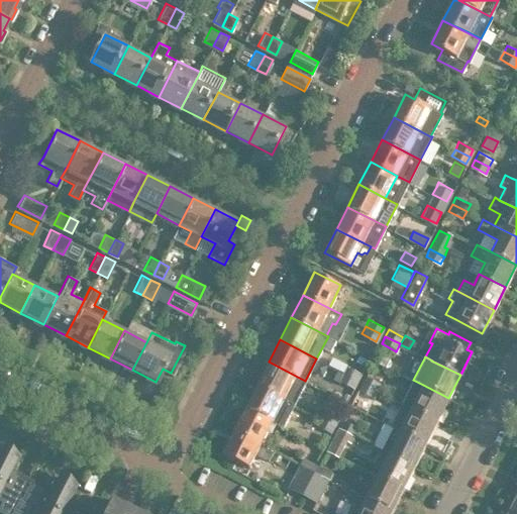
[(294,403),(305,381),(269,362),(256,385),(294,403)]
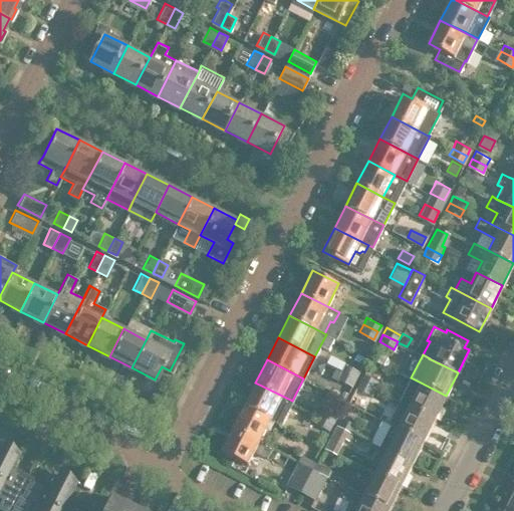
[(340,369),(354,376),(358,369),(344,362),(340,369)]
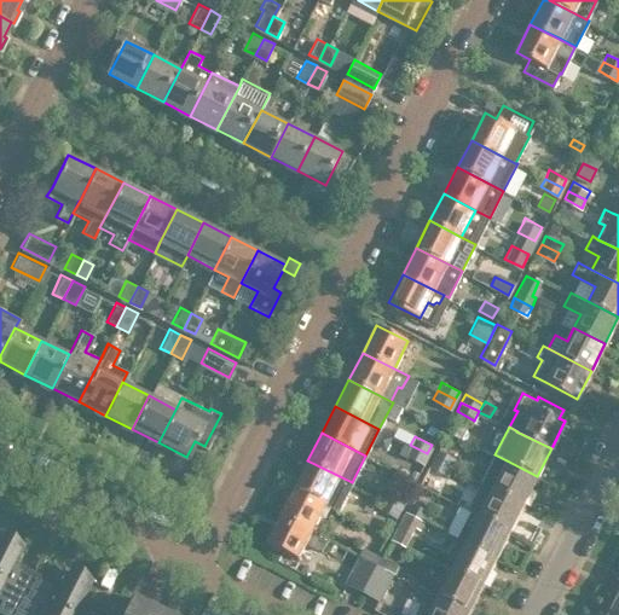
[(423,462),(427,453),(410,445),(406,453),(423,462)]
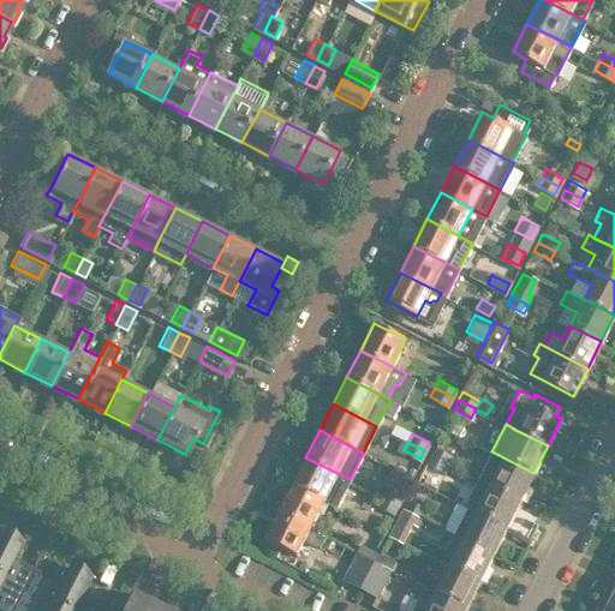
[(435,445),(431,454),(448,462),(452,454),(435,445)]
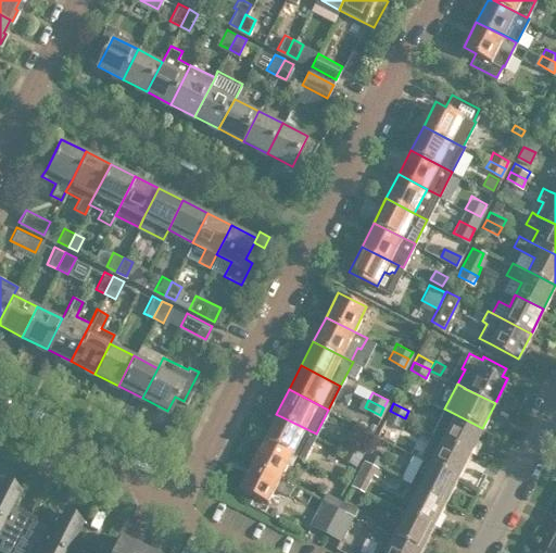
[(470,452),(482,428),(455,414),(444,409),(432,432),(442,438),(470,452)]
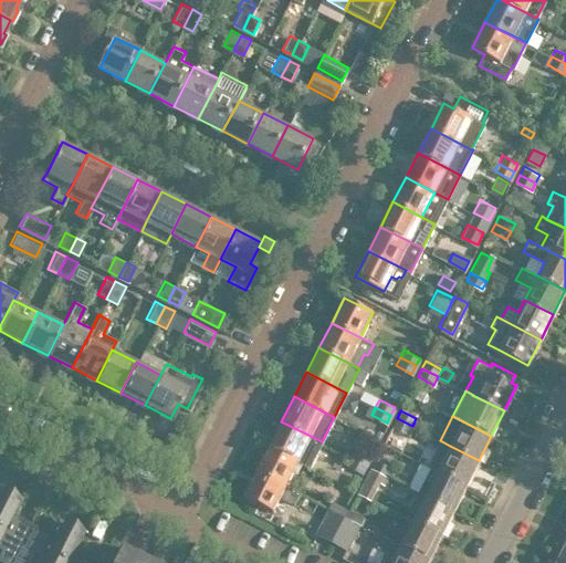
[(408,434),(412,426),(397,418),(392,426),(408,434)]
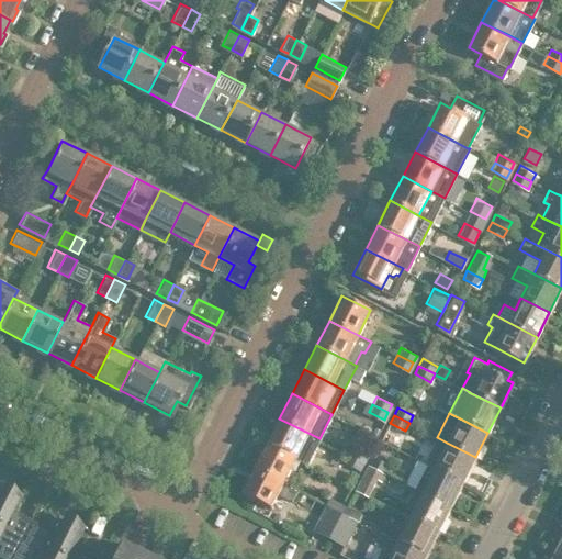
[(267,443),(295,457),(306,462),(319,438),(279,418),(267,443)]
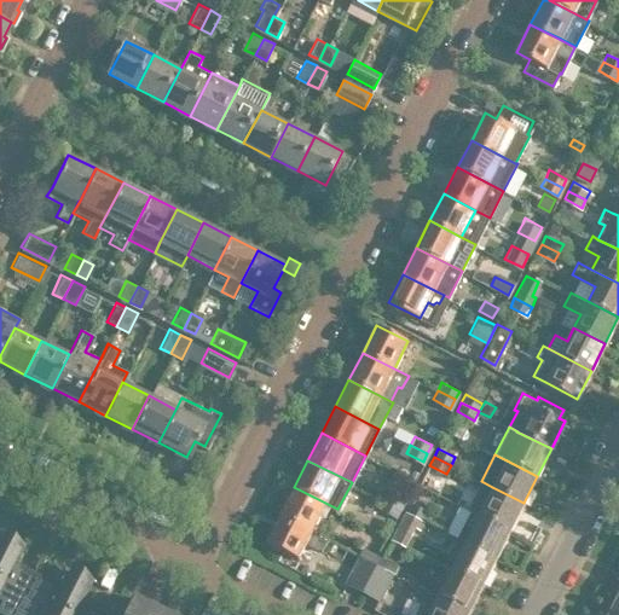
[(325,503),(294,487),(281,514),(312,529),(325,503)]
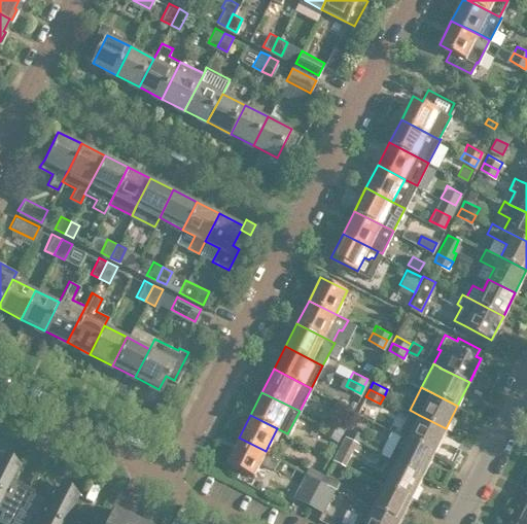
[(408,438),(434,451),(446,428),(419,415),(408,438)]
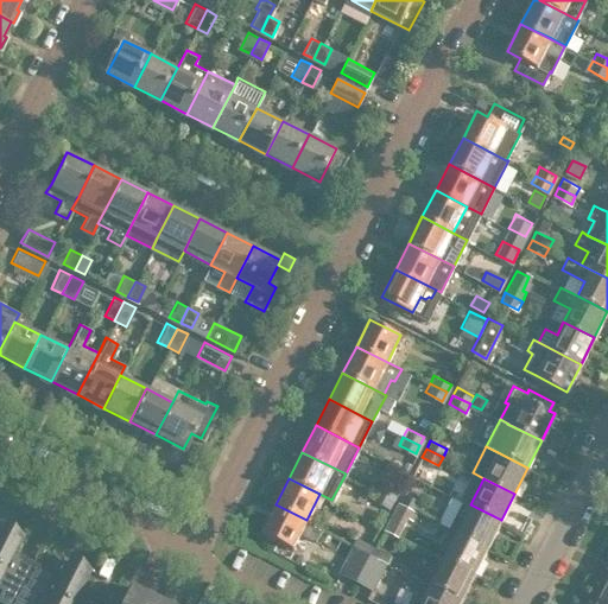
[(377,489),(393,498),(397,490),(380,481),(377,489)]
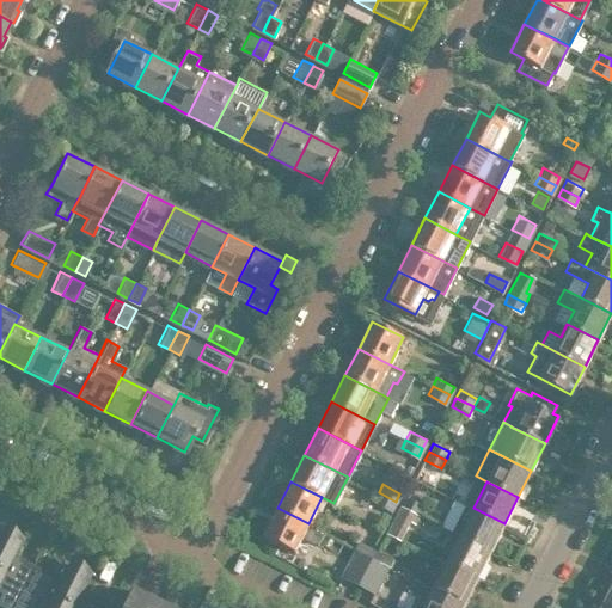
[(391,510),(396,502),(379,492),(374,502),(391,510)]
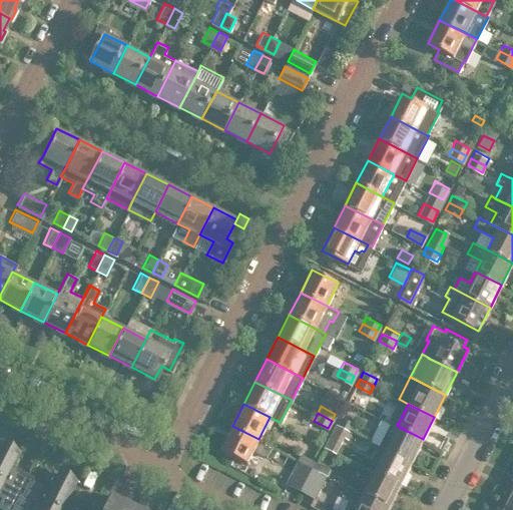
[(341,416),(337,423),(351,431),(355,424),(341,416)]
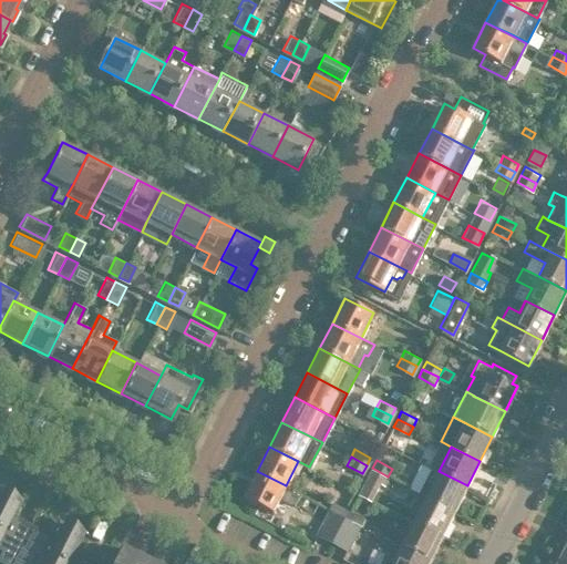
[(467,485),(439,471),(430,467),(418,491),(418,492),(426,496),(454,511),(467,485)]
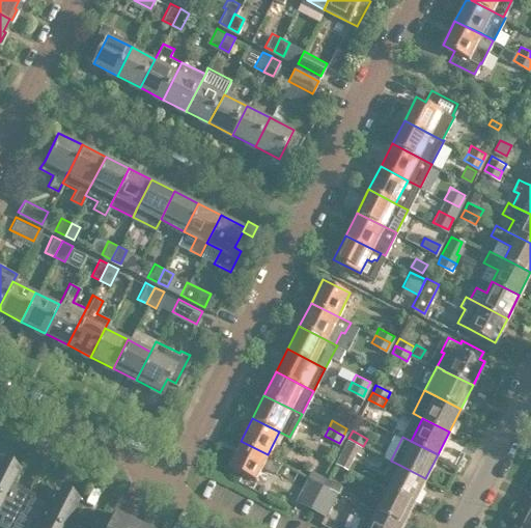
[(345,446),(337,462),(348,467),(357,451),(360,453),(363,446),(348,438),(345,446)]
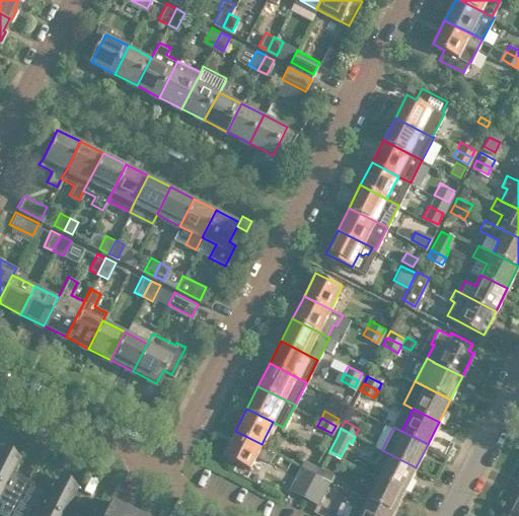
[(262,444),(235,431),(223,454),(249,467),(256,454),(269,460),(274,451),(262,444)]
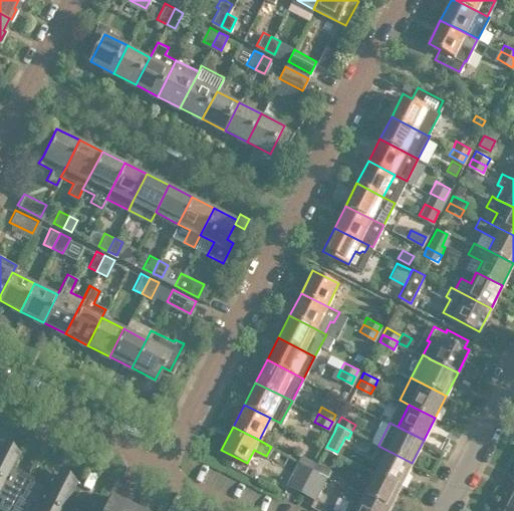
[(0,495),(1,495),(0,496),(0,506),(8,510),(22,481),(13,476),(16,471),(10,469),(17,455),(0,445),(0,495)]
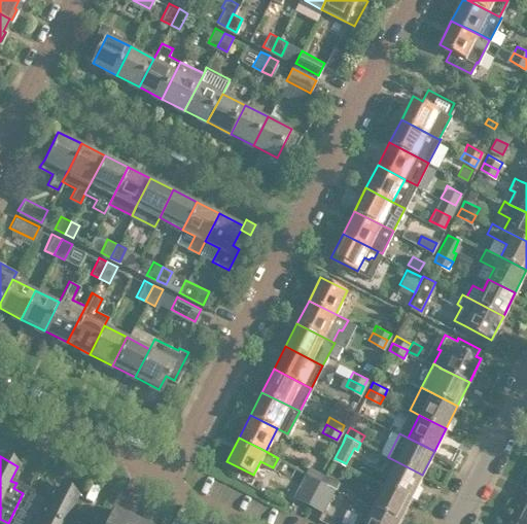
[(384,484),(411,497),(422,475),(396,461),(388,457),(377,480),(384,484)]
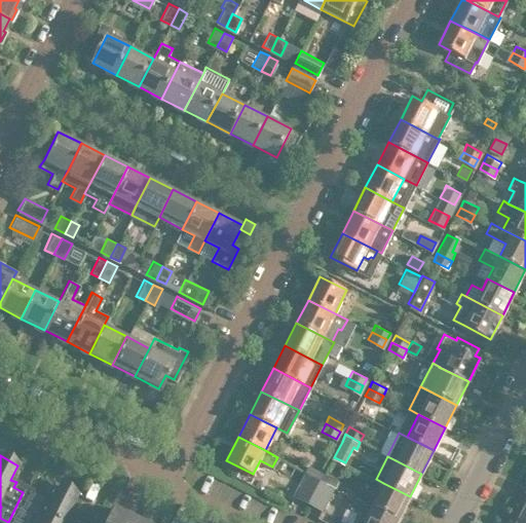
[(305,472),(320,479),(323,472),(309,464),(305,472)]
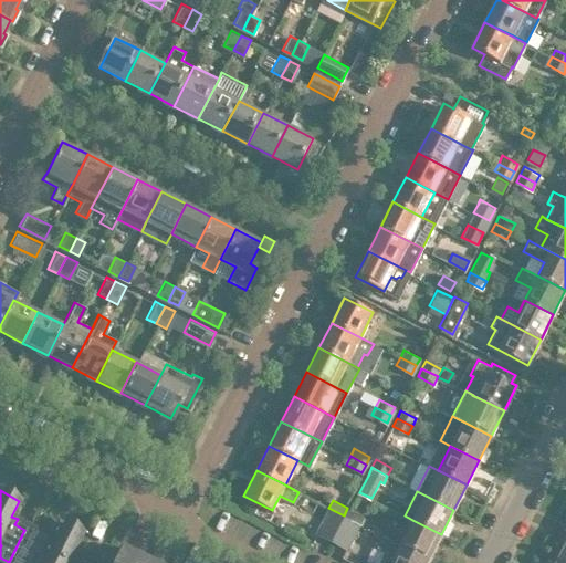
[(331,541),(343,517),(327,508),(315,532),(331,541)]
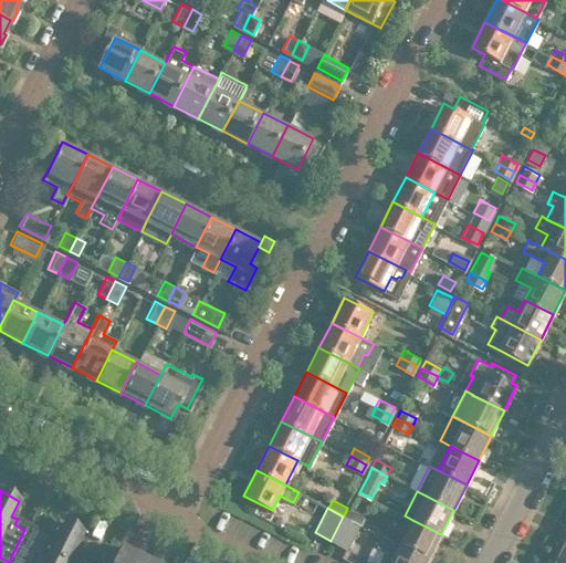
[(344,515),(359,523),(364,515),(347,508),(344,515)]
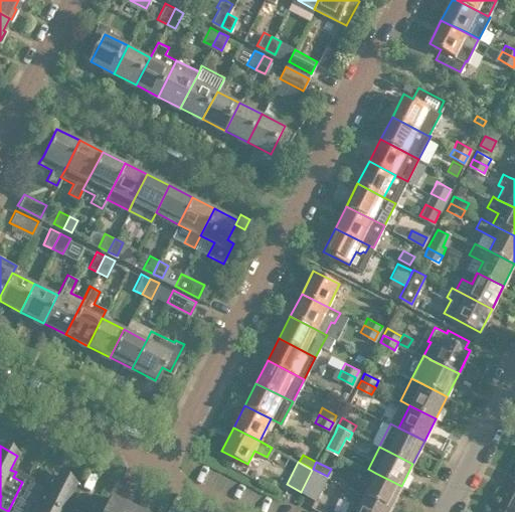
[(356,491),(390,508),(401,486),(375,473),(368,469),(356,491)]
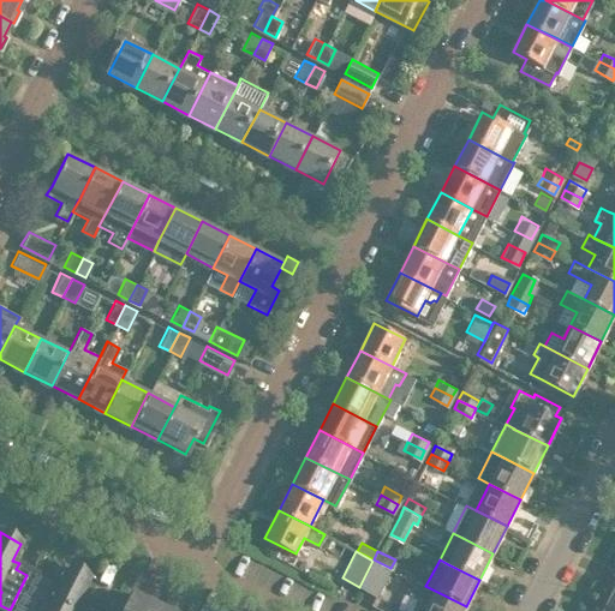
[(389,569),(374,561),(359,587),(376,595),(389,569)]
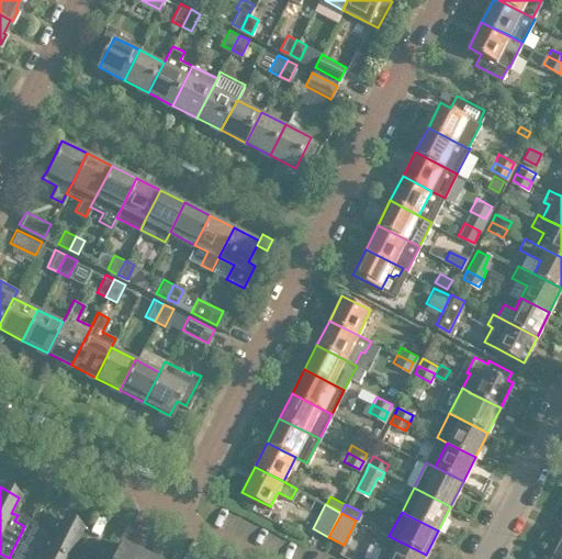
[(49,527),(33,520),(29,517),(24,526),(9,558),(10,558),(33,558),(34,558),(35,558),(88,558),(93,549),(75,539),(80,528),(55,515),(49,527)]
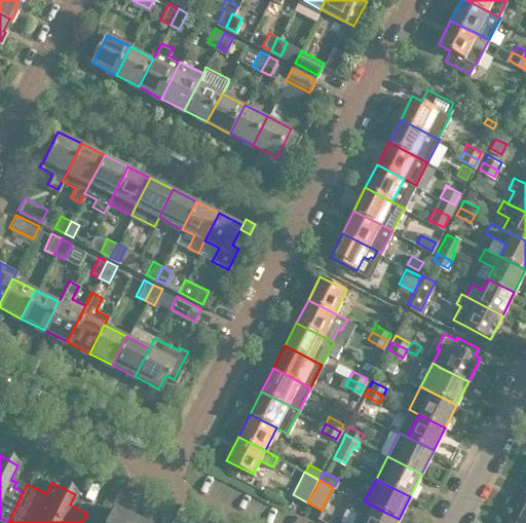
[(396,522),(399,519),(364,501),(355,497),(349,509),(360,514),(354,522),(396,522)]
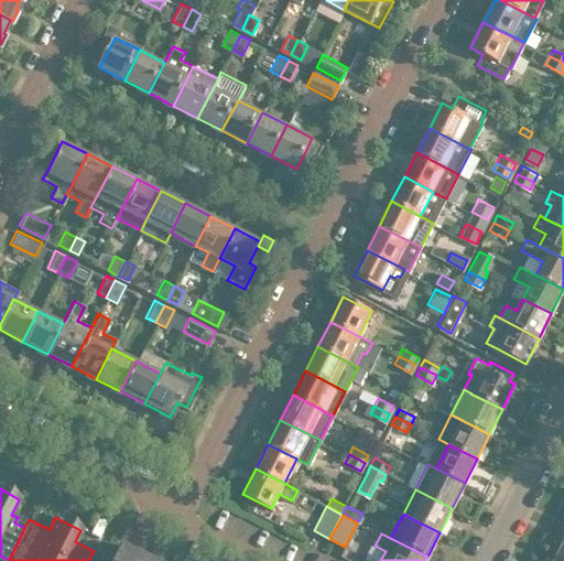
[(111,560),(143,560),(145,557),(120,545),(111,560)]
